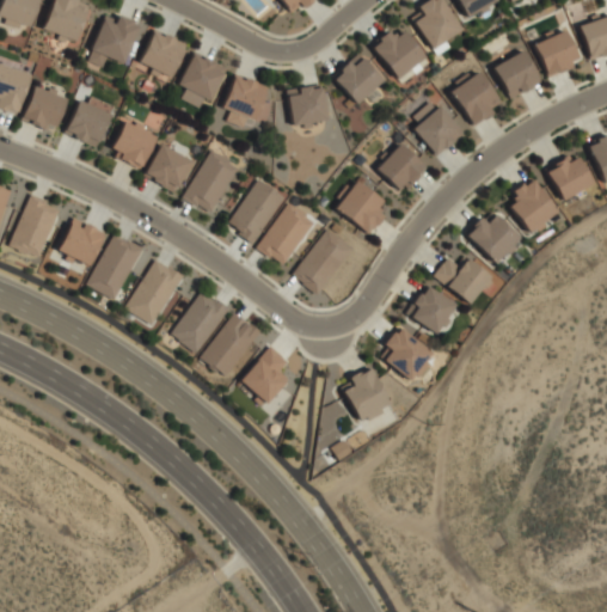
[(2,0),(0,13),(0,19),(22,25),(22,24),(34,28),(40,0),(2,0)]
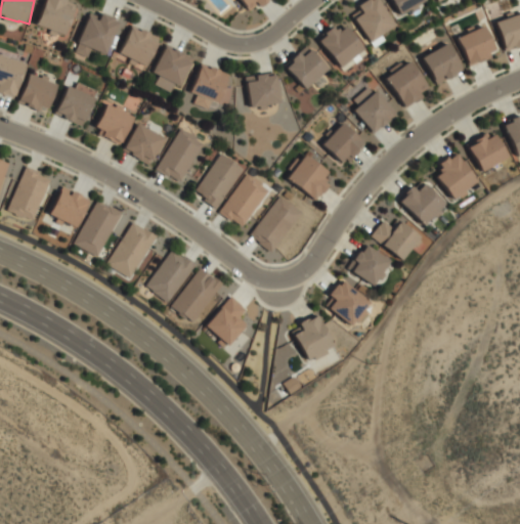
[(67,35),(79,2),(74,0),(47,0),(38,25),(67,35)]
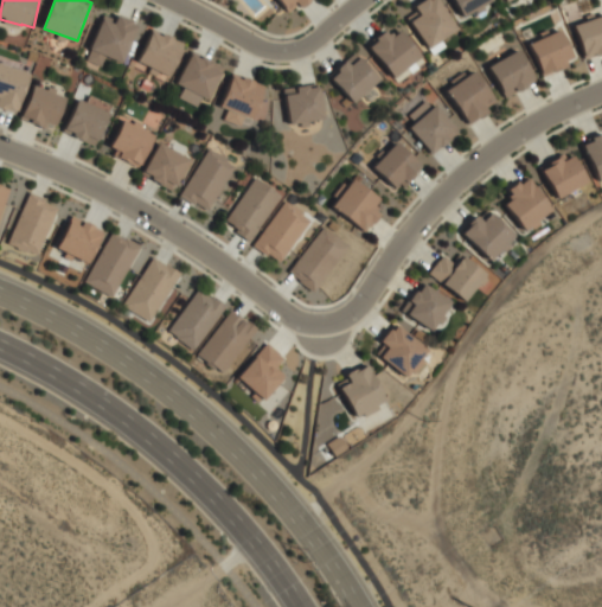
[(280,0),(293,14),(311,0),(280,0)]
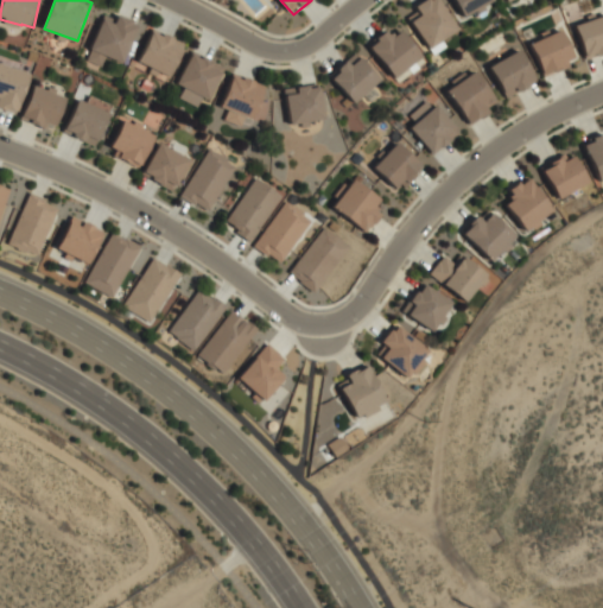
[(421,14),(412,20),(430,49),(459,29),(440,0),(425,0),(417,6),(421,14)]
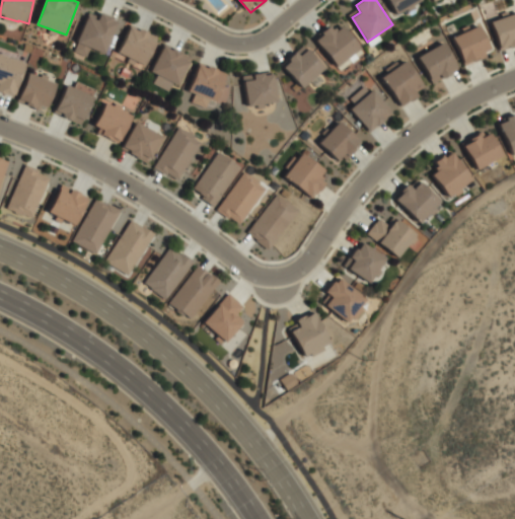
[(388,0),(397,15),(424,1),(423,0),(388,0)]
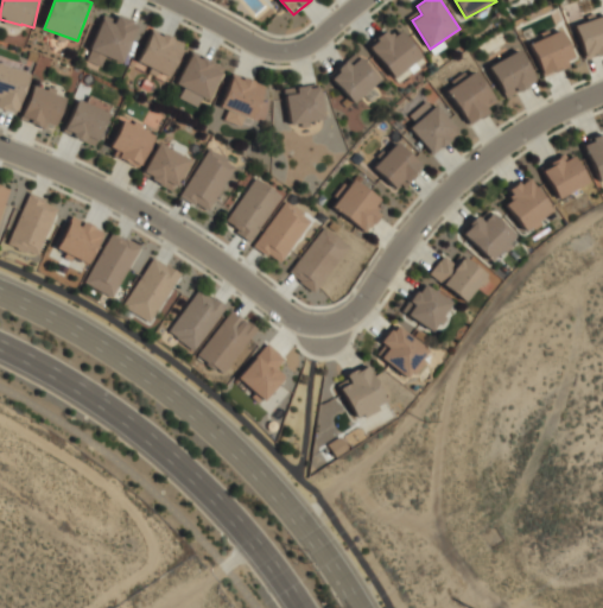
[(602,16),(577,24),(588,58),(602,54),(602,16)]
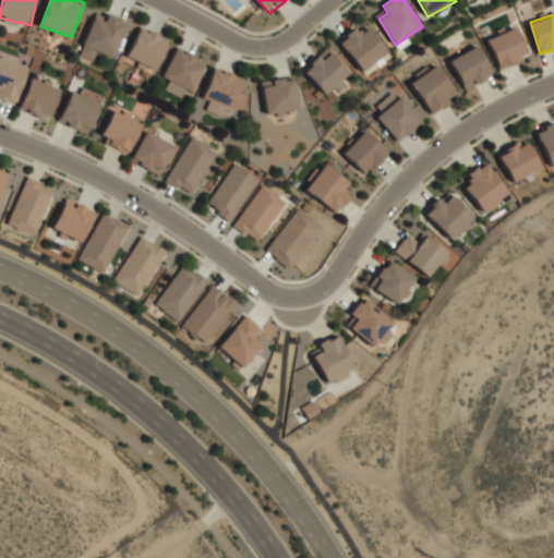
[(171,39),(142,26),(128,60),(157,73),(171,39)]
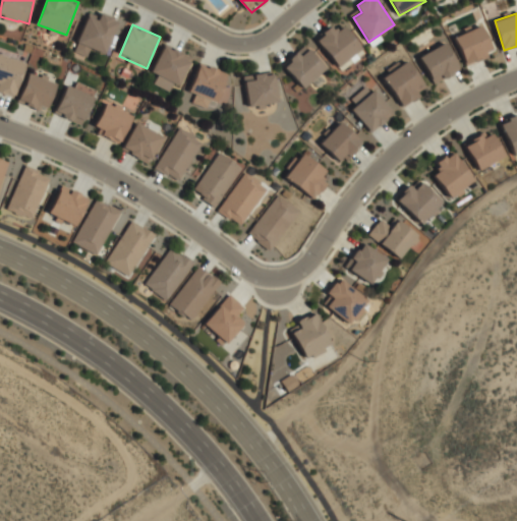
[(344,70),(366,53),(346,25),(339,31),(335,25),(320,38),(344,70)]
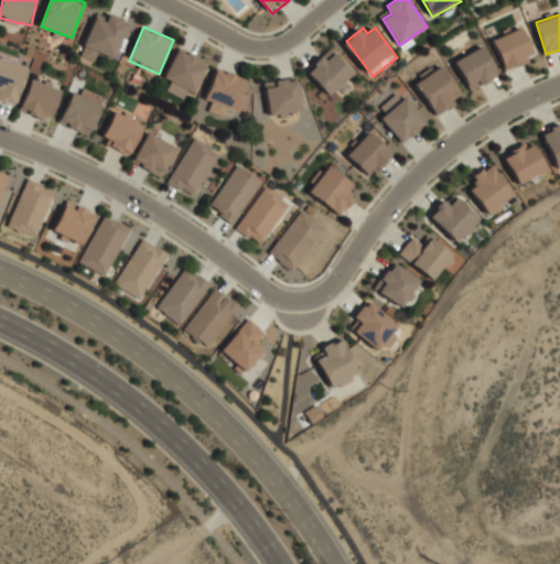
[(537,56),(524,28),(494,41),(507,71),(537,56)]
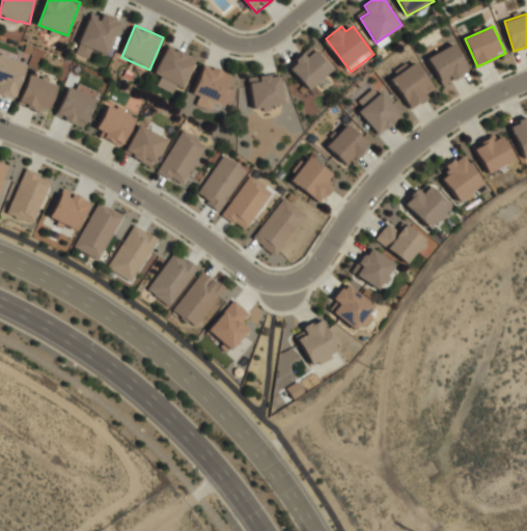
[(430,57),(444,85),(471,72),(456,44),(430,57)]
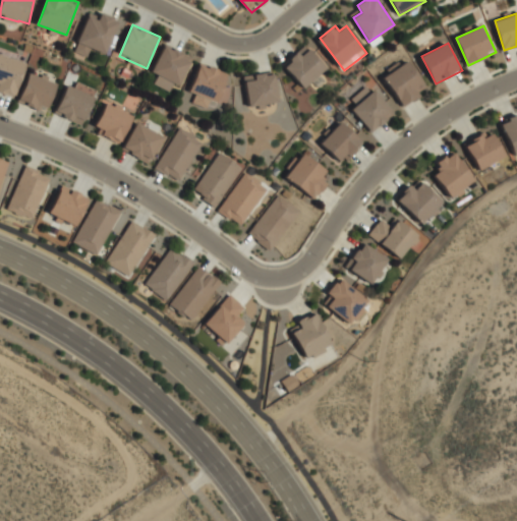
[(154,72),(161,75),(157,83),(172,91),(176,83),(181,85),(194,57),(166,45),(154,72)]
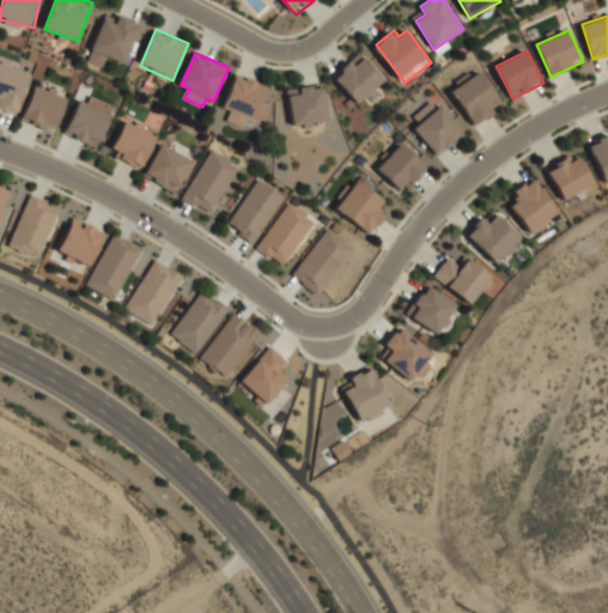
[(335,76),(358,104),(385,83),(364,54),(335,76)]
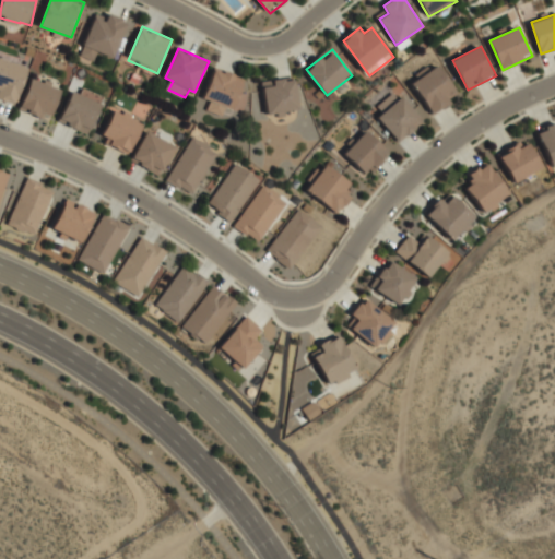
[(0,98),(20,104),(28,66),(0,58),(0,98)]
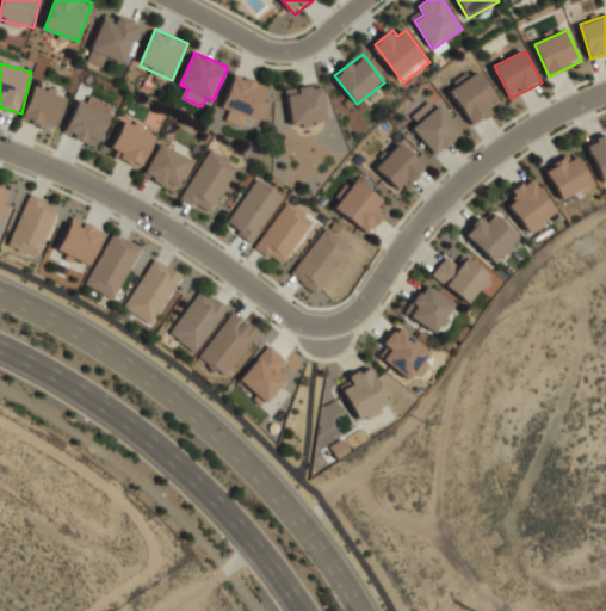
[(474,127),(494,113),(492,109),(501,103),(480,69),(450,88),(474,127)]
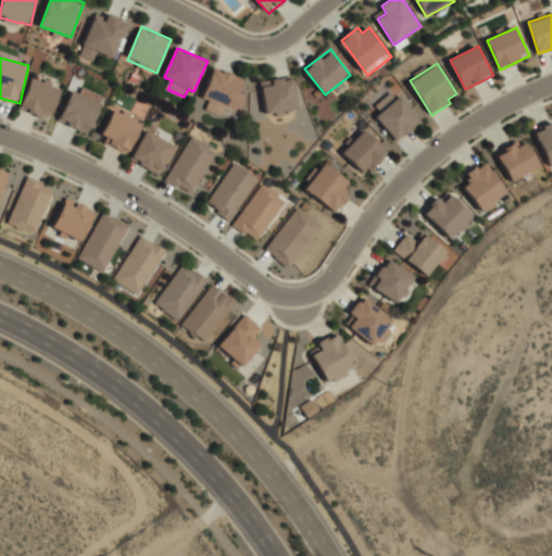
[(299,111),(296,77),(263,80),(266,114),(278,113),(299,111)]
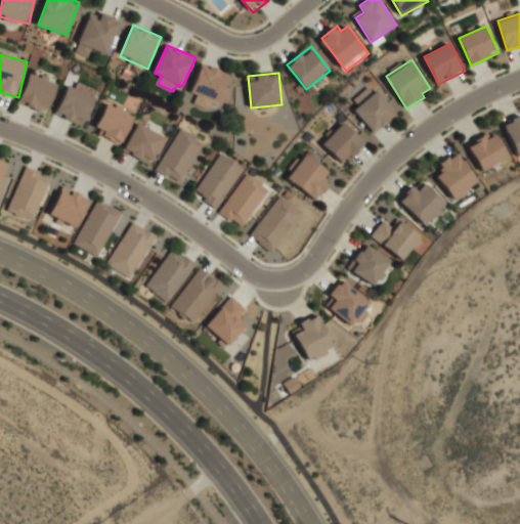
[(51,108),(57,84),(50,82),(51,77),(44,75),(43,77),(29,74),(22,103),(38,107),(38,105),(51,108)]
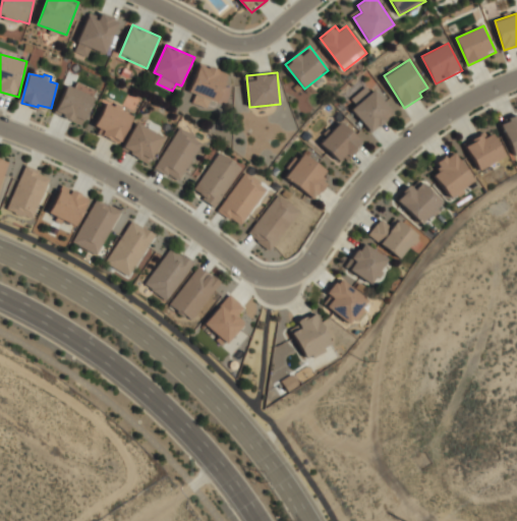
[(84,124),(98,94),(78,85),(76,89),(68,84),(56,112),(84,124)]
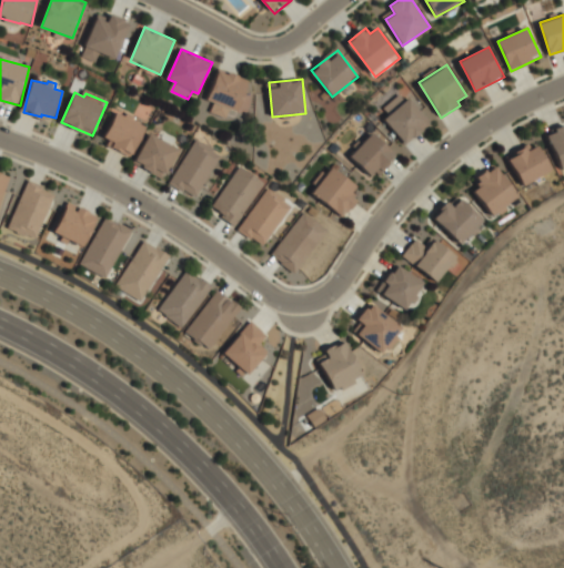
[(392,114),(385,120),(408,144),(432,123),(404,92),(386,108),(392,114)]
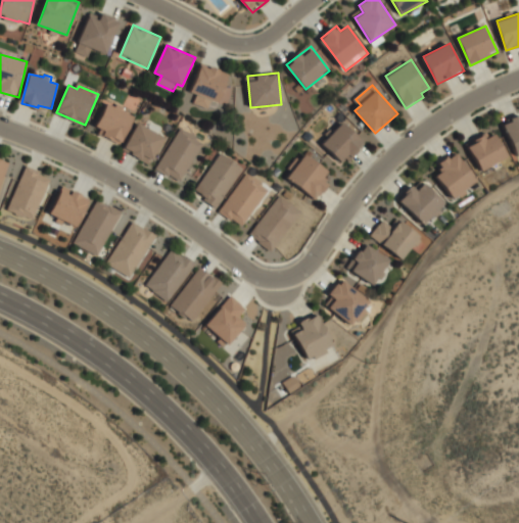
[(97,127),(105,131),(103,136),(123,144),(135,114),(107,103),(97,127)]
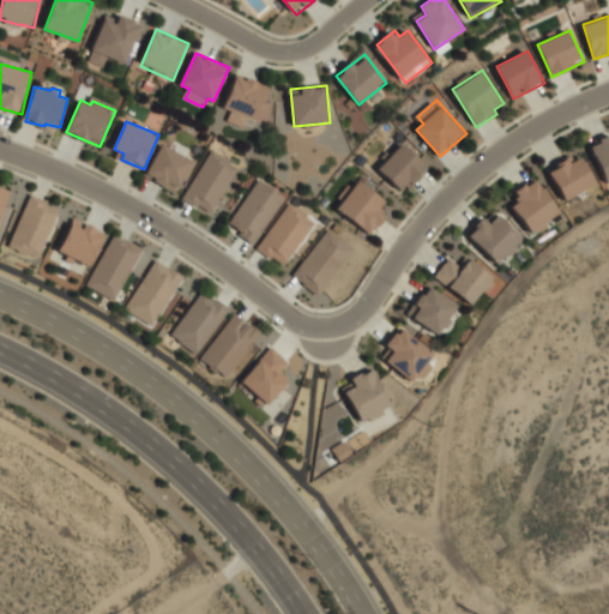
[(608,138),(591,145),(608,184),(608,138)]
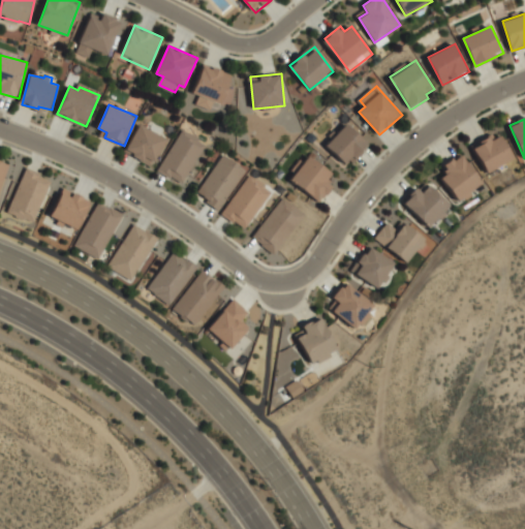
[(370,144),(347,123),(327,146),(349,166),(370,144)]
